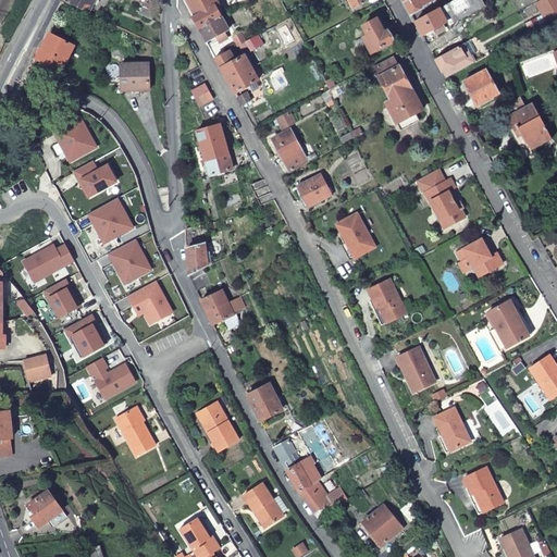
[(66,0),(66,1),(89,12),(95,0),(66,0)]
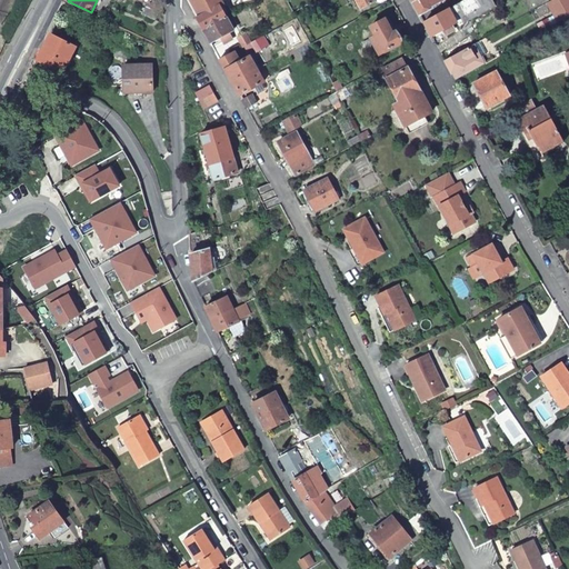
[(188,0),(203,29),(228,17),(221,5),(223,3),(221,0),(188,0)]
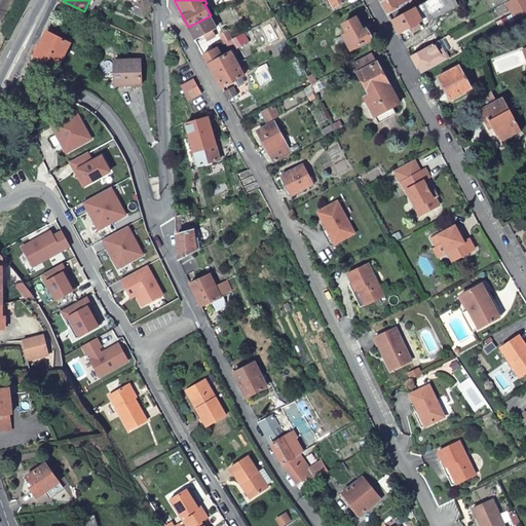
[(383,0),(380,1),(388,15),(401,8),(400,6),(410,0),(383,0)]
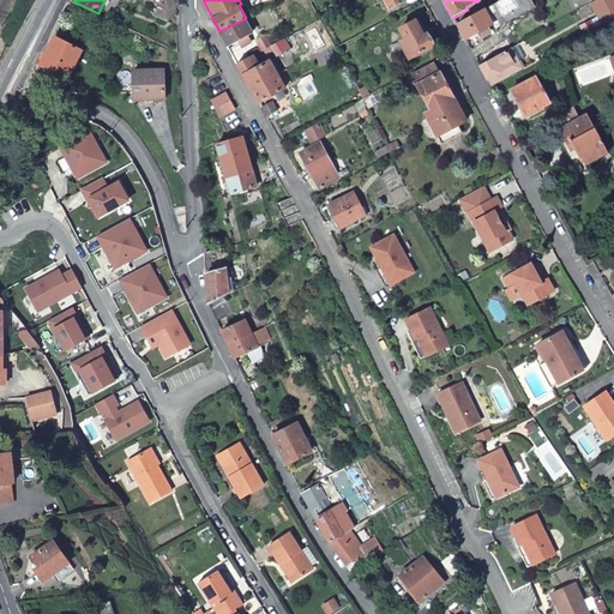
[(497,0),(457,22),(468,41),(480,34),(494,25),(493,23),(533,1),(531,0),(497,0)]
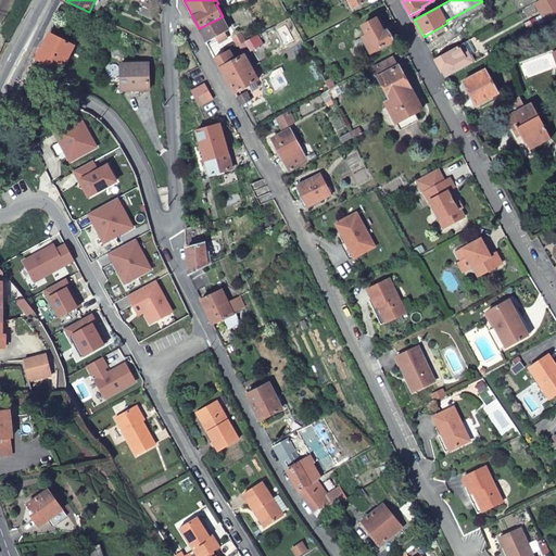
[(555,0),(538,0),(534,2),(545,22),(555,15),(555,0)]
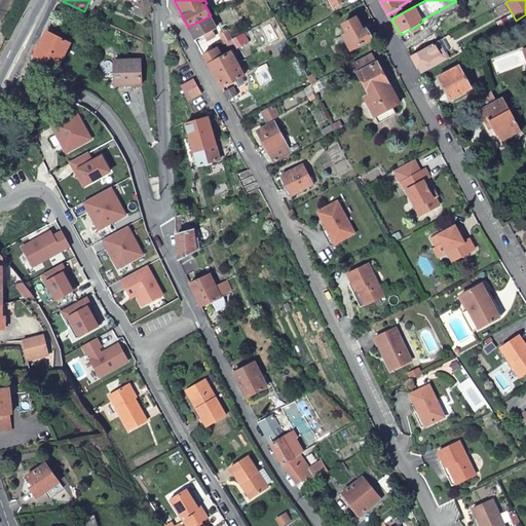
[(144,9),(133,4),(129,10),(141,16),(144,9)]
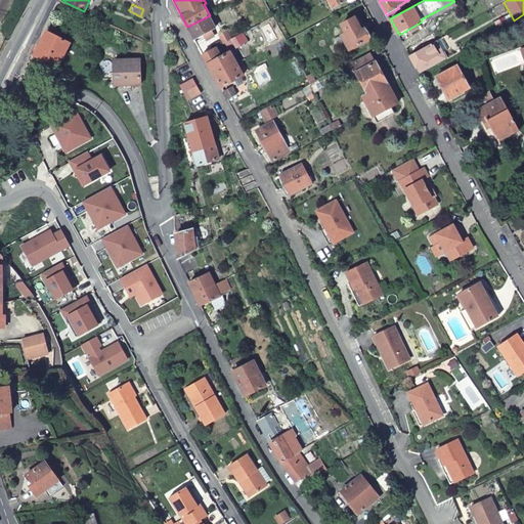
[(187,27),(194,39),(216,28),(210,15),(187,27)]
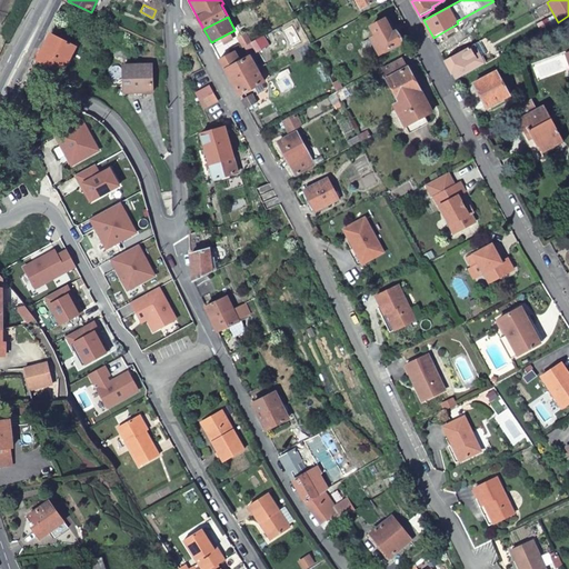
[(393,31),(386,18),(370,26),(376,36),(370,39),(380,58),(403,45),(396,30),(393,31)]
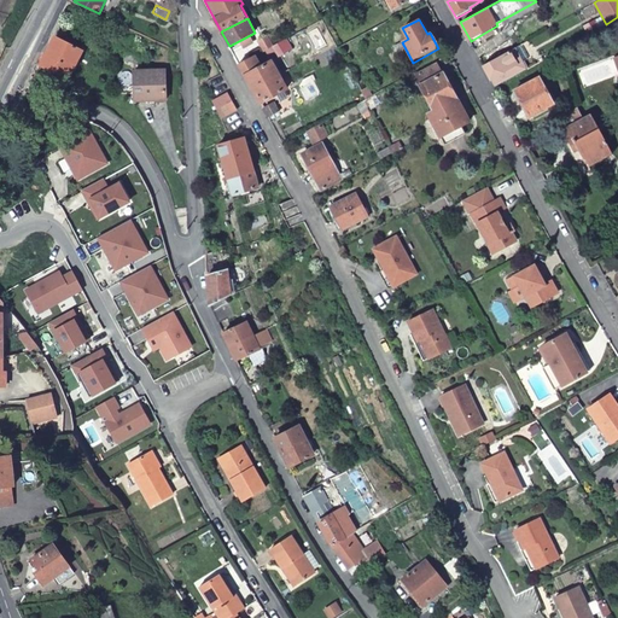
[(274,46),(275,45),(269,35),(260,40),(266,50),(274,46)]
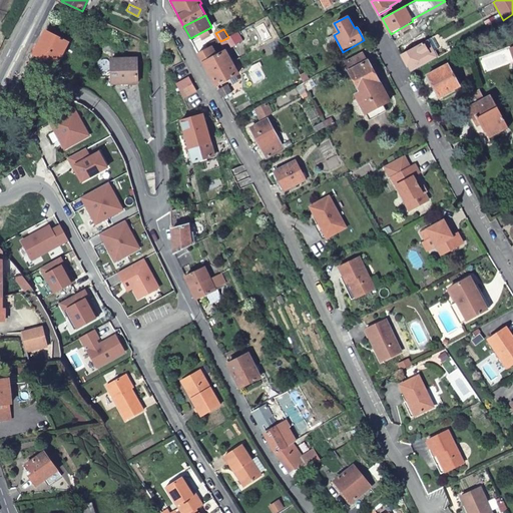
[(67,42),(46,31),(33,55),(55,66),(67,42)]
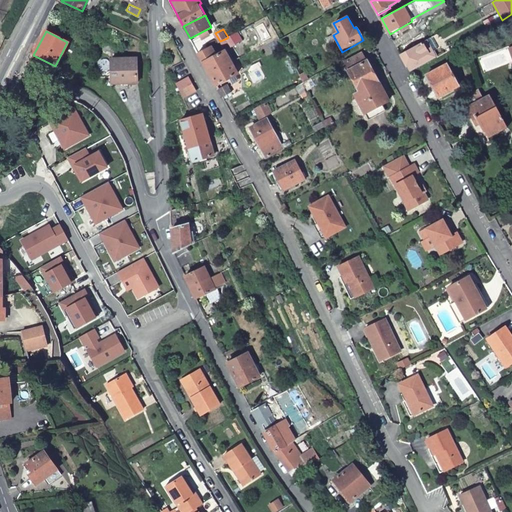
[(236,45),(231,36),(228,37),(227,38),(232,47),(236,45)]
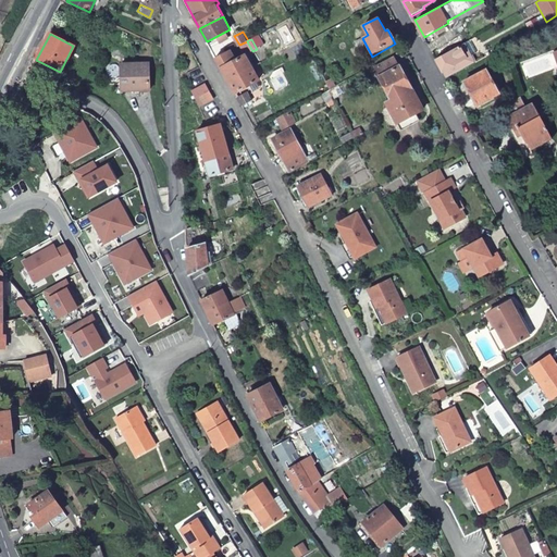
[(210,47),(215,58),(227,51),(222,40),(210,47)]
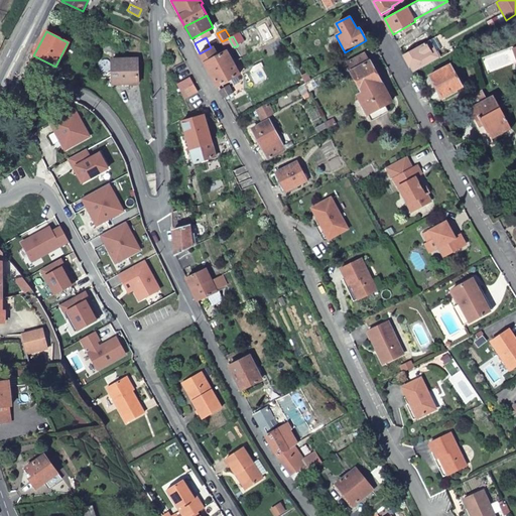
[(414,73),(439,57),(436,52),(433,54),(427,44),(426,45),(425,43),(403,55),(410,69),(411,69),(414,73)]
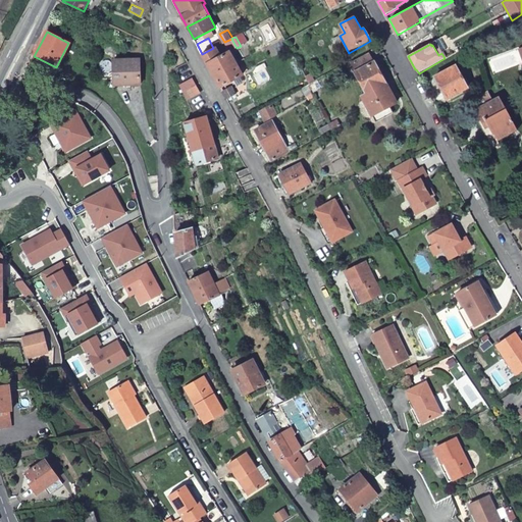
[(214,75),(236,63),(229,52),(217,58),(214,52),(216,50),(215,47),(213,48),(202,54),(214,75)]
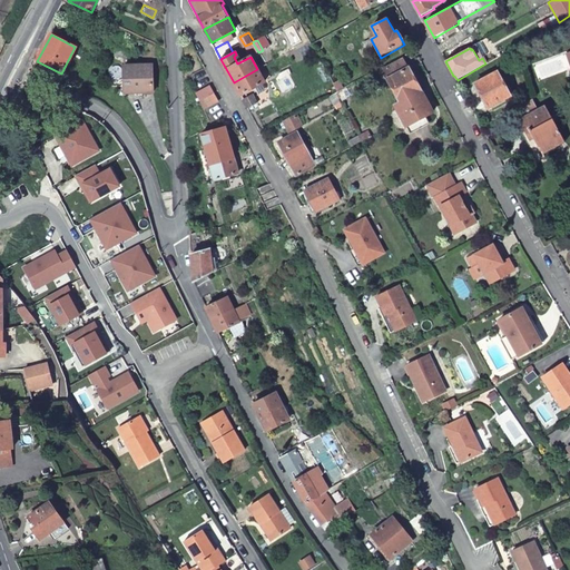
[(394,108),(423,92),(409,66),(408,66),(403,57),(383,68),(387,77),(384,78),(397,101),(392,105),(394,108)]
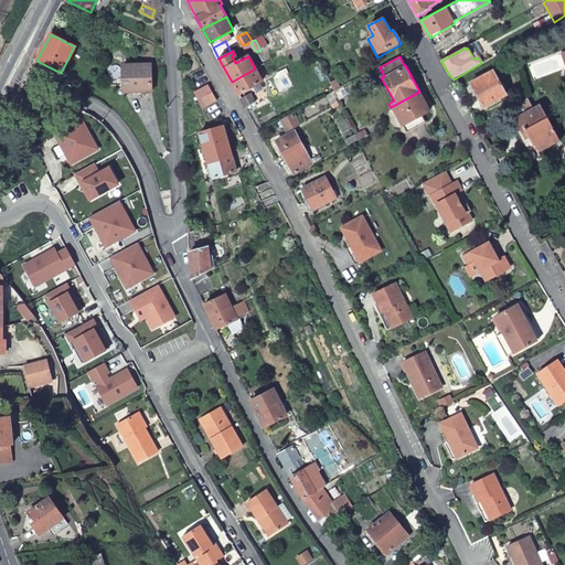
[(118,62),(118,83),(130,83),(130,89),(148,88),(147,62),(118,62)]
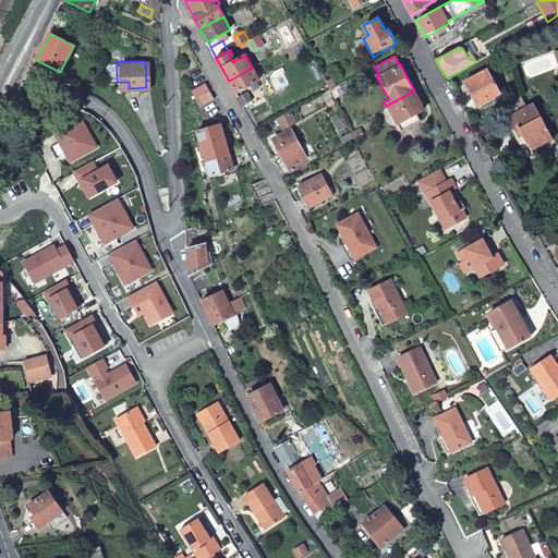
[(229,81),(235,93),(259,80),(255,73),(257,72),(256,70),(254,71),(252,68),(229,81)]
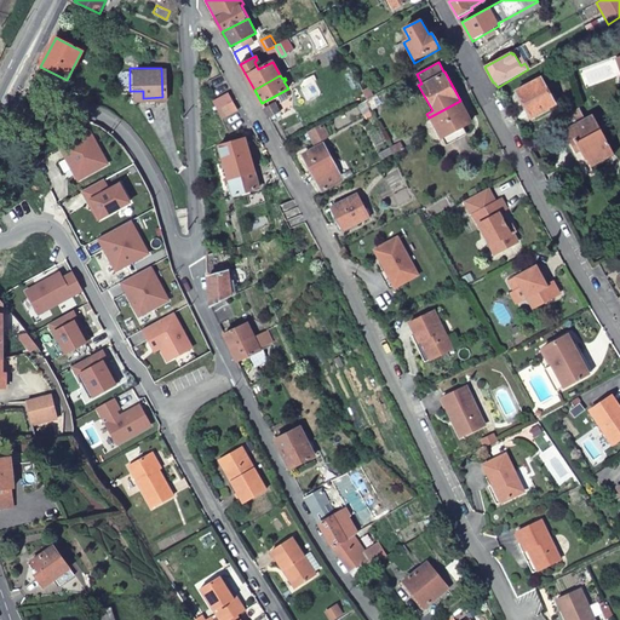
[(557,105),(539,76),(514,91),(532,121),(557,105)]
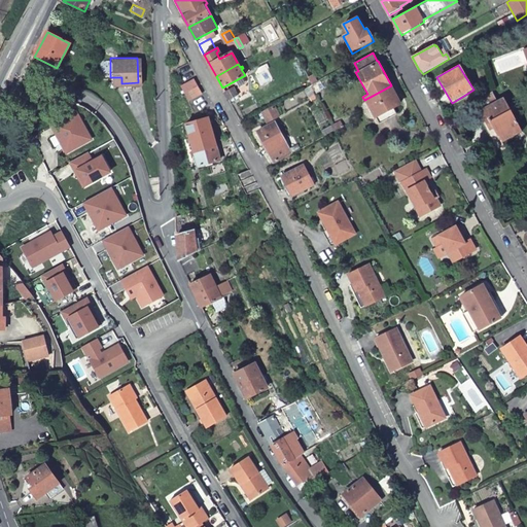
[(308,76),(312,83),(317,80),(313,73),(308,76)]
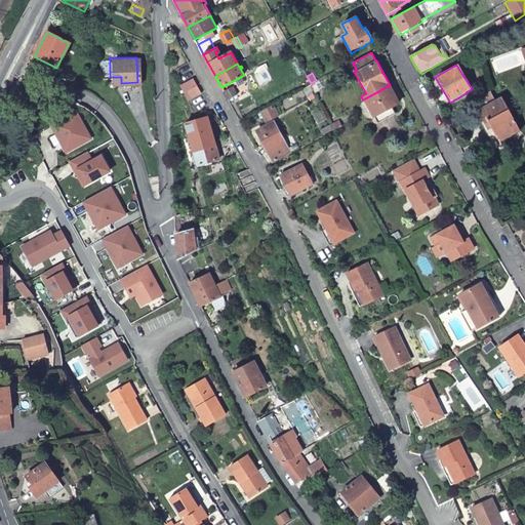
[(185,93),(197,86),(193,79),(180,86),(185,93)]
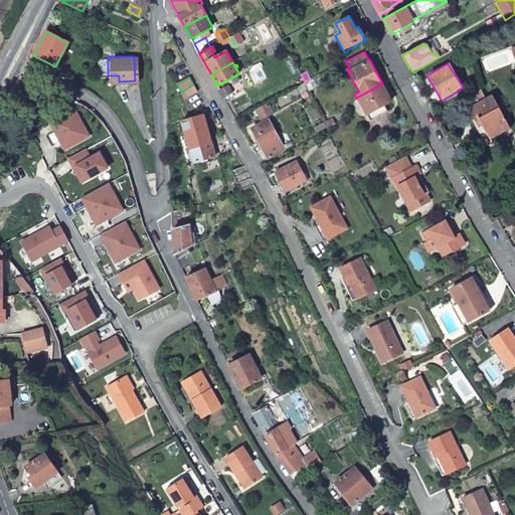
[(302,82),(306,91),(316,86),(312,78),(310,78),(305,81),(302,82)]
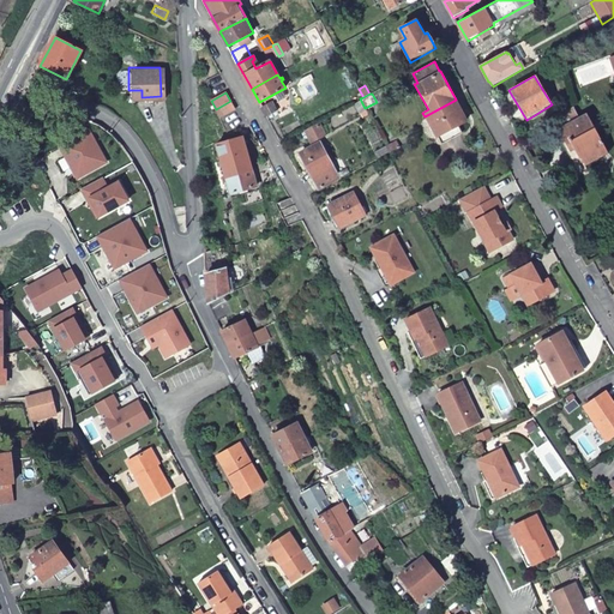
[(425,116),(437,138),(438,137),(441,144),(462,133),(458,126),(468,121),(456,100),(425,116)]
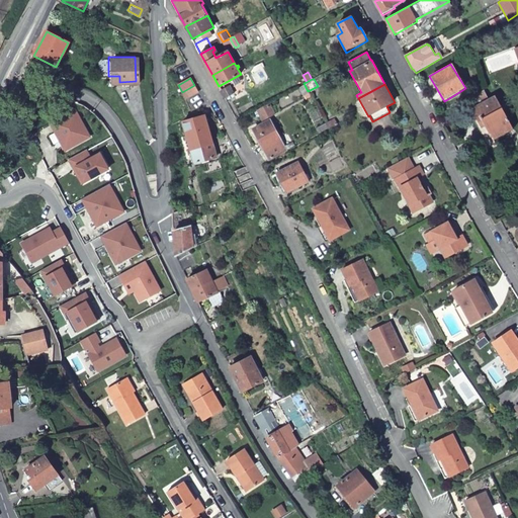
[(198,92),(194,85),(182,92),(181,92),(185,99),(198,92)]
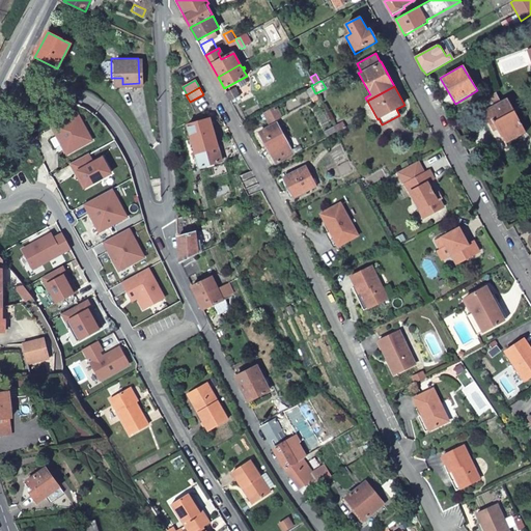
[(226,93),(230,101),(240,95),(235,88),(226,93)]
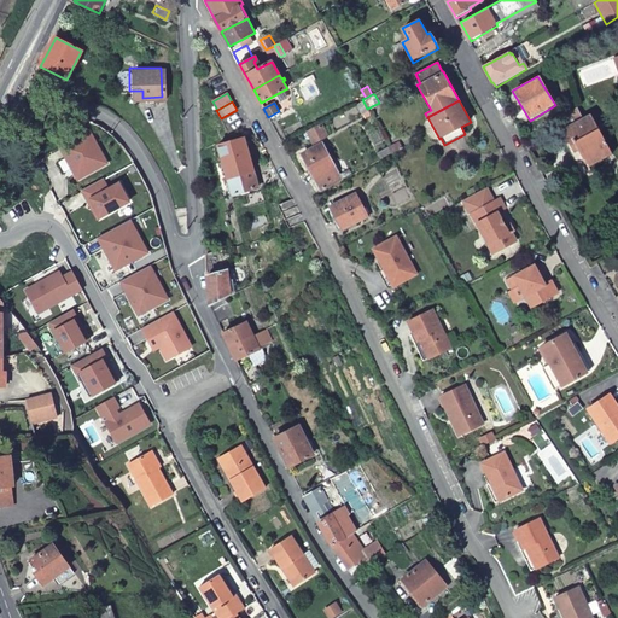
[(584,118),(578,109),(563,117),(567,127),(566,128),(569,133),(566,134),(577,152),(581,151),(592,170),(616,157),(593,115),(584,118)]
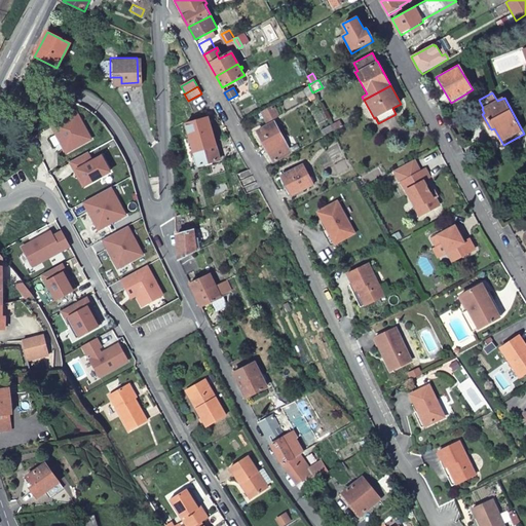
[(273,104),(262,111),(267,120),(278,114),(273,104)]
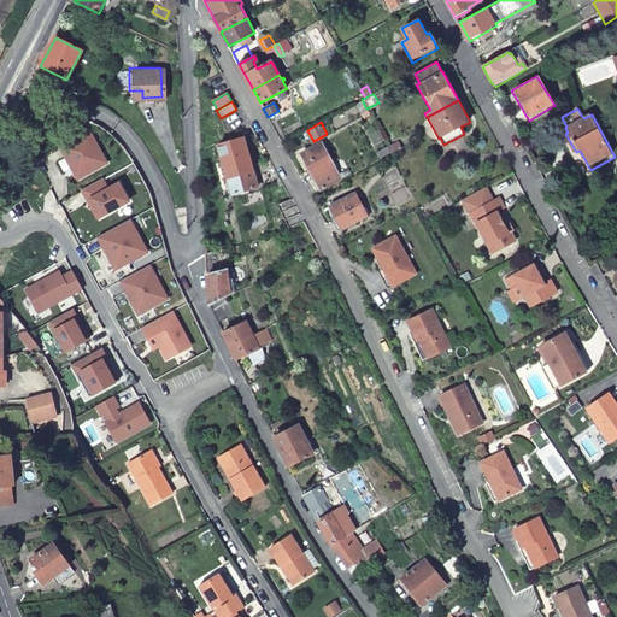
[(68,157),(78,180),(107,165),(90,133),(64,146),(69,156),(68,157)]
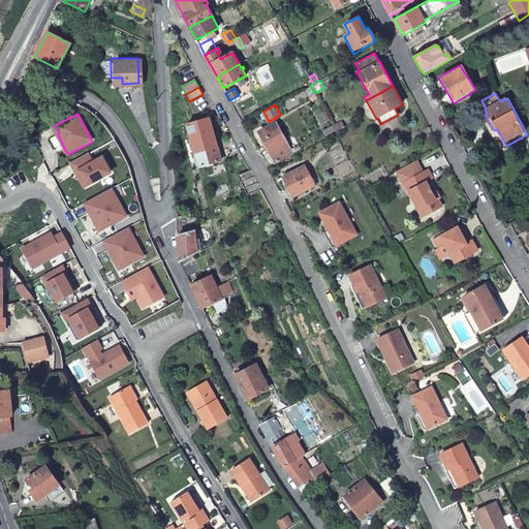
[(197,167),(220,161),(209,119),(186,124),(197,167)]
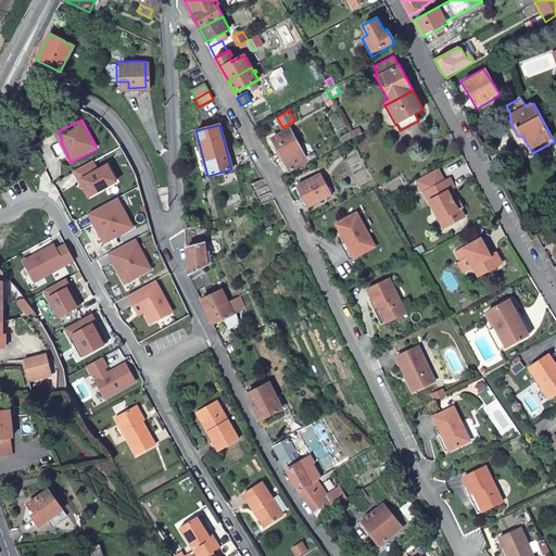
[(353,138),(361,134),(357,127),(351,131),(350,133),(353,138)]
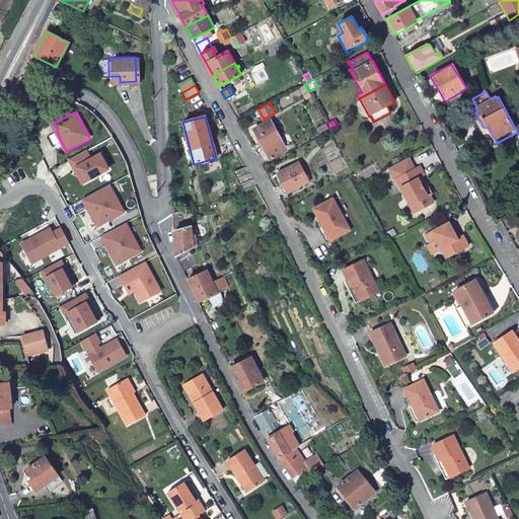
[(270,161),(287,151),(270,120),(252,130),(270,161)]
